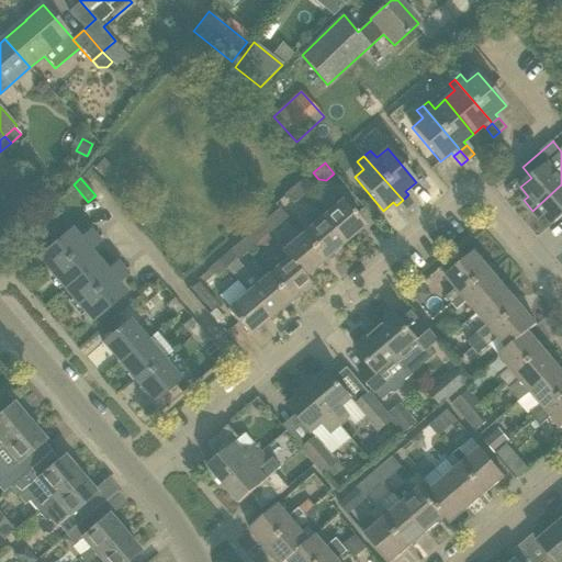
[(306,178),(295,187),(303,195),(314,187),(306,178)]
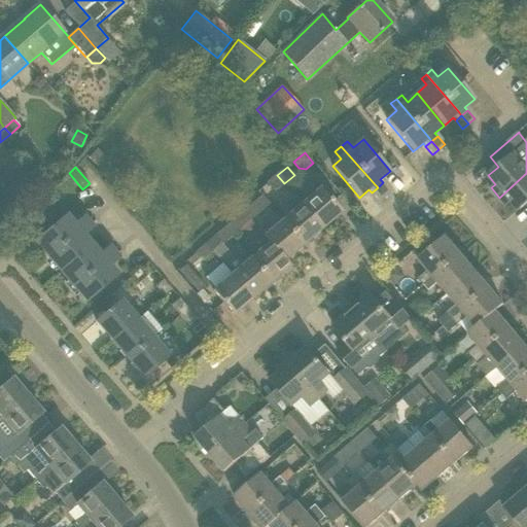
[(526,173),(499,198),(506,206),(511,202),(518,211),(526,203),(526,173)]
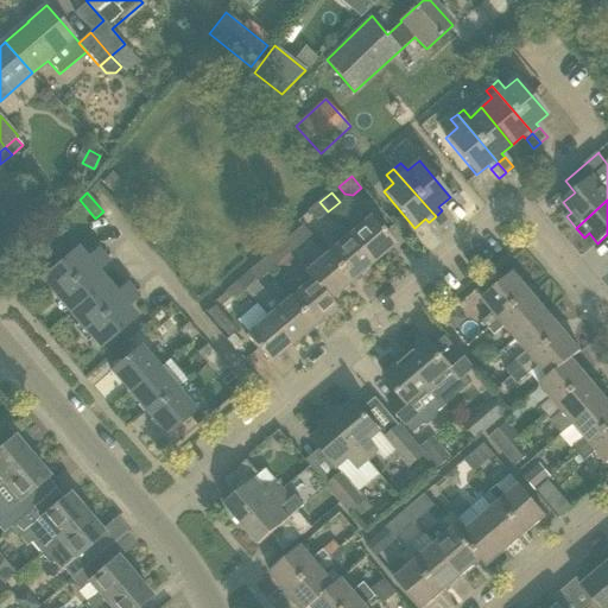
[(316,221),(328,211),(320,202),(309,211),(316,221)]
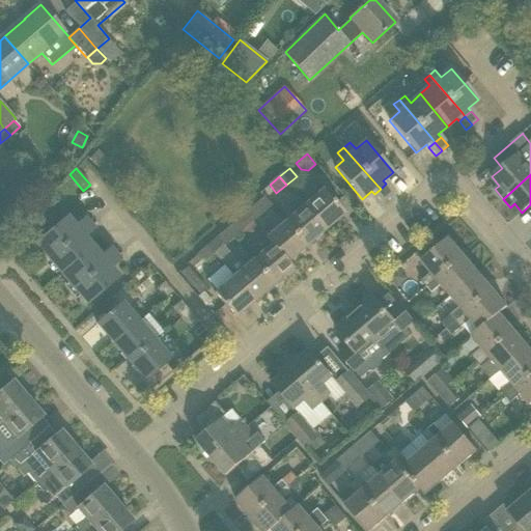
[(387,197),(388,196),(393,192),(386,184),(381,189),(387,197)]
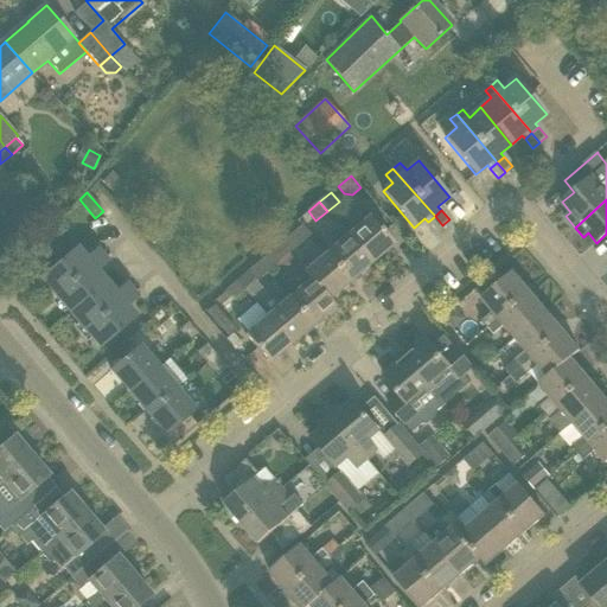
[(372,263),(394,244),(370,216),(349,235),(372,263)]
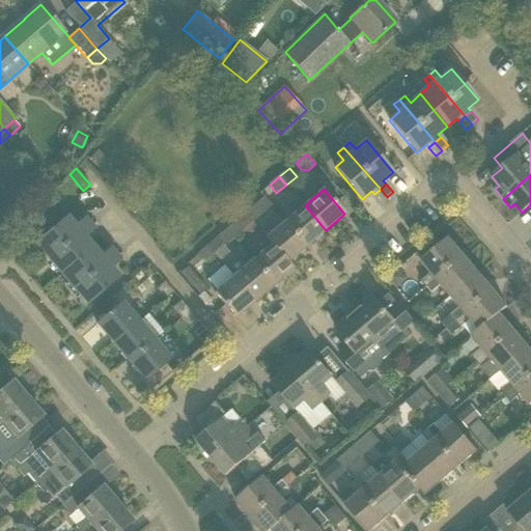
[(387,197),(381,189),(374,194),(381,202),(387,197)]
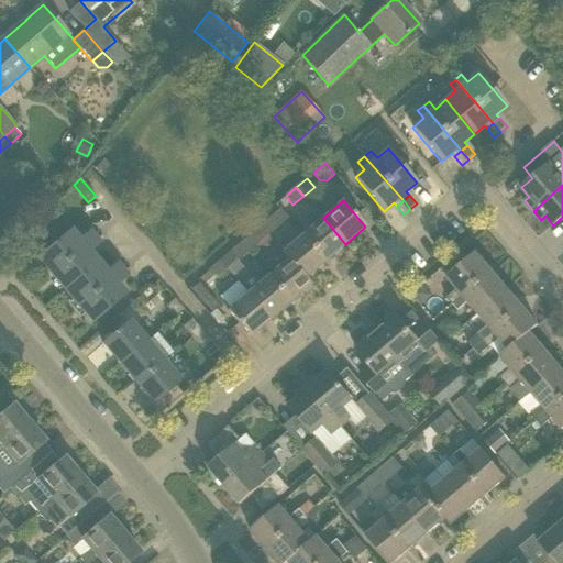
[(271,219),(261,227),(268,234),(288,218),(280,210),(271,219)]
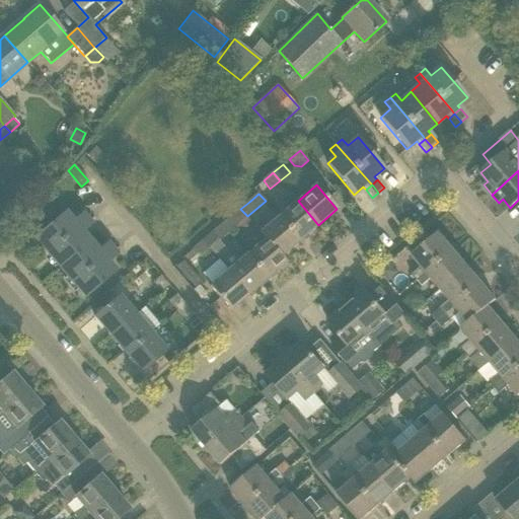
[(318,225),(298,201),(279,217),(299,240),(318,225)]
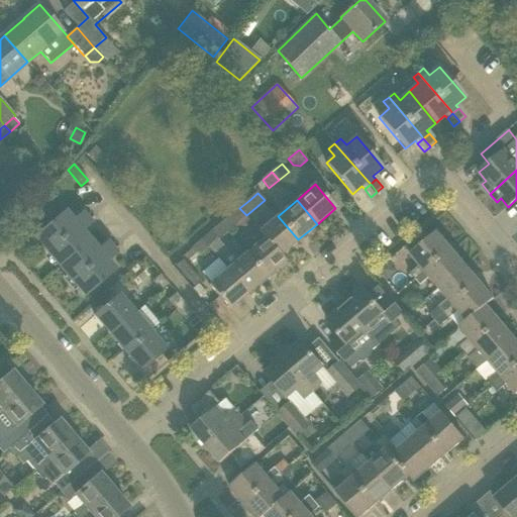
[(230,215),(220,224),(227,231),(246,215),(239,208),(230,215)]
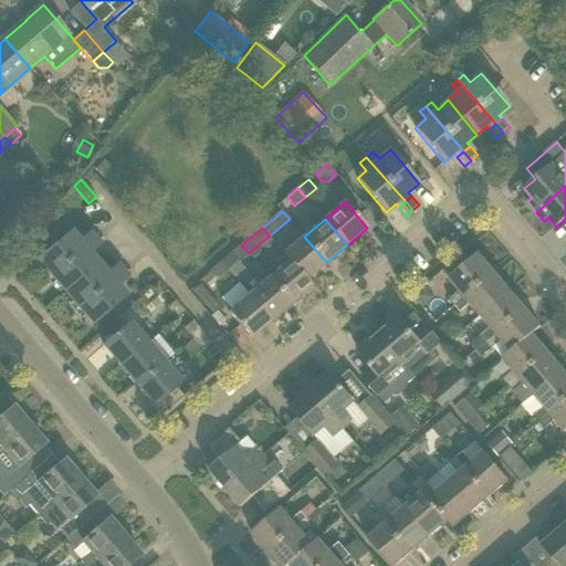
[(48,280),(85,247),(88,243),(83,238),(80,241),(76,237),(71,231),(38,260),(51,275),(48,279),(48,280)]
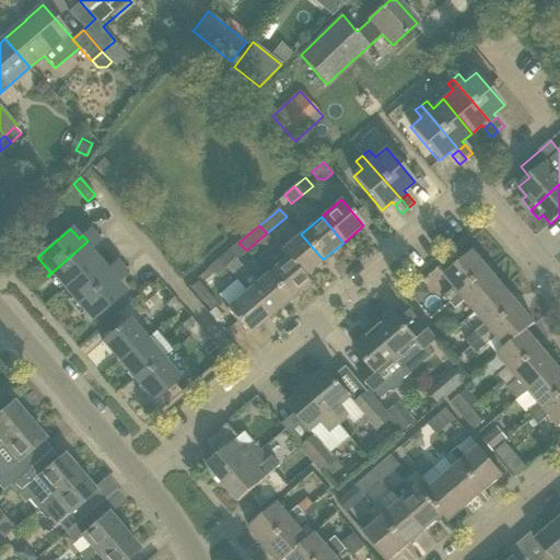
[(94,236),(89,230),(82,235),(88,241),(88,242),(94,236)]
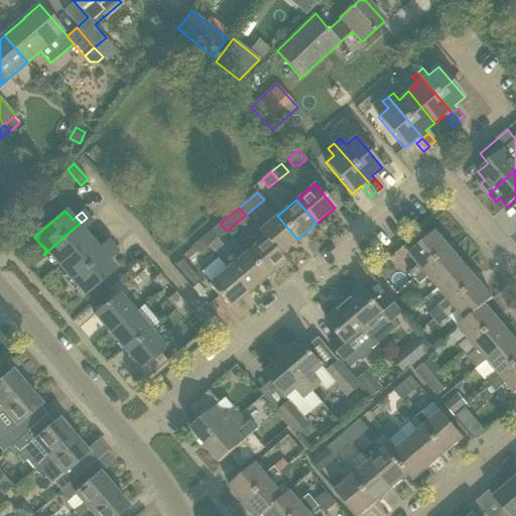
[(297,239),(277,216),(259,231),(285,261),(280,255),(297,239)]
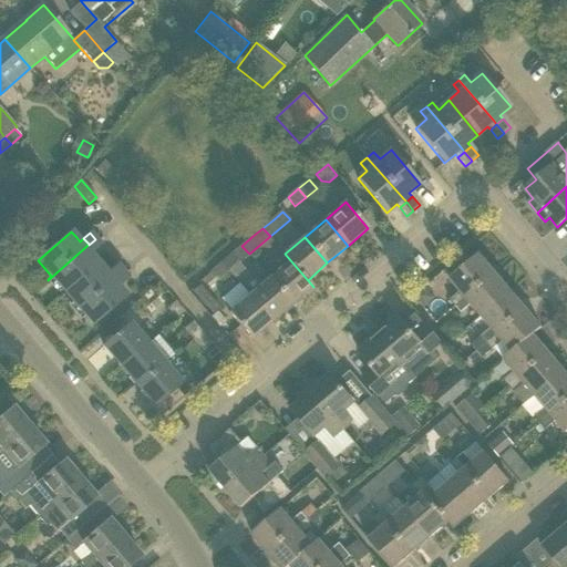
[(89,245),(94,251),(101,246),(98,241),(95,239),(89,245)]
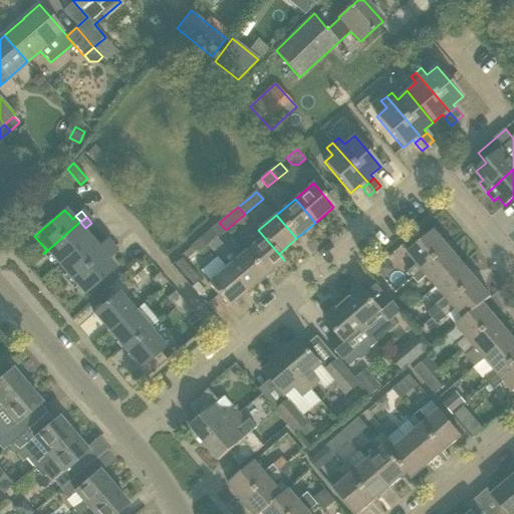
[(80,221),(77,224),(43,254),(44,254),(47,251),(59,265),(90,239),(82,231),(85,228),(80,222),(80,221)]
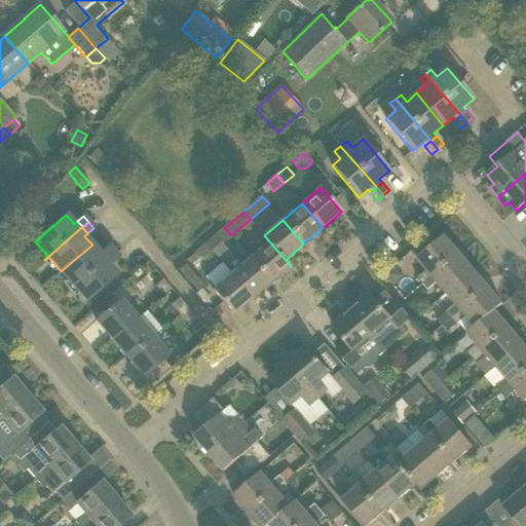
[(231,235),(224,228),(205,243),(212,252),(218,258),(227,251),(221,243),(231,235)]
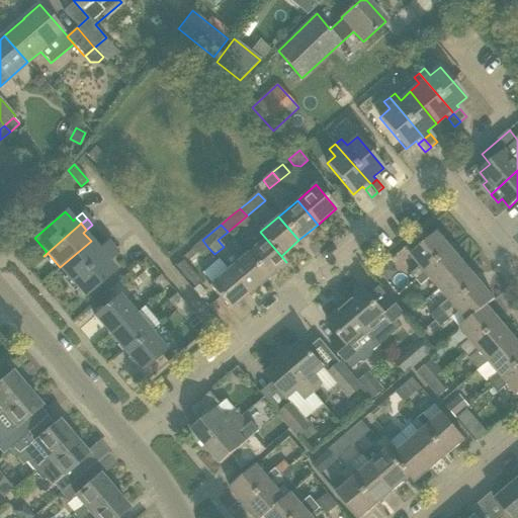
[(286,262),(260,232),(259,233),(264,239),(246,254),(267,278),(286,262)]
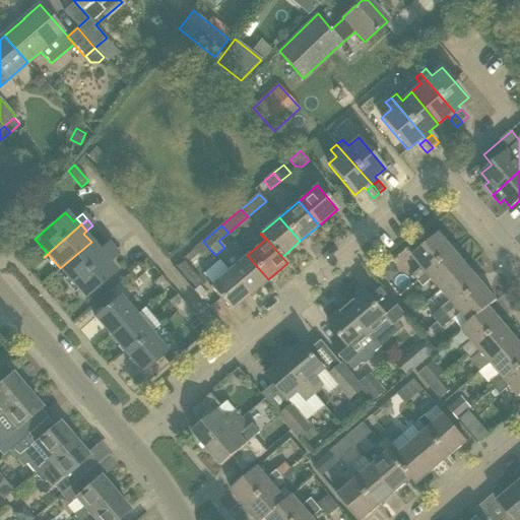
[(412,275),(418,281),(454,250),(449,244),(448,243),(439,233),(412,256),(421,267),(412,275)]
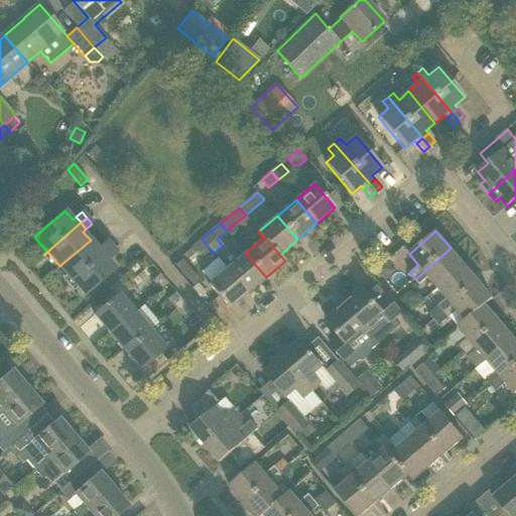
[(208,247),(202,239),(192,248),(197,252),(199,255),(208,247)]
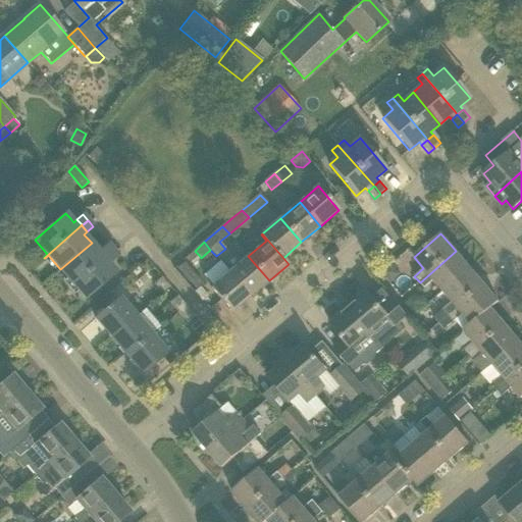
[(99,252),(92,243),(60,269),(72,283),(69,286),(69,288),(104,258),(107,255),(102,250),(99,252)]
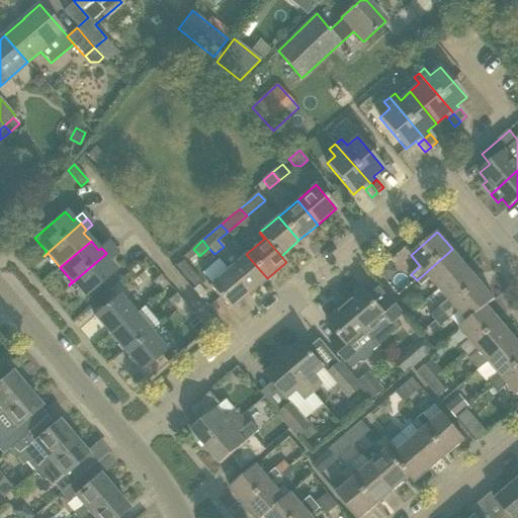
[(112,248),(107,242),(101,248),(106,253),(112,248)]
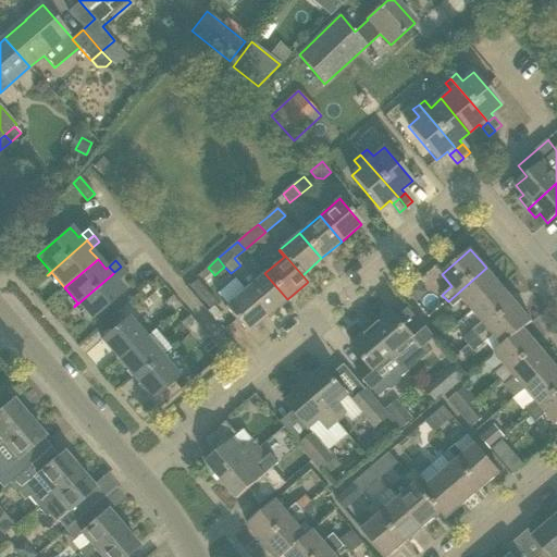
[(114,272),(120,279),(126,273),(123,269),(121,267),(114,272)]
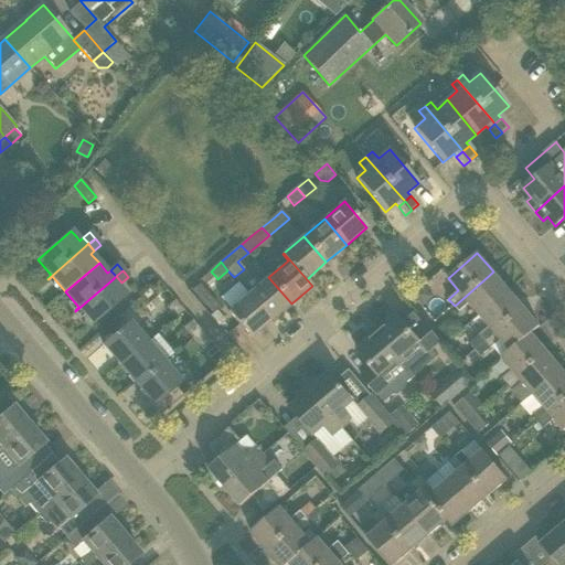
[(202,278),(206,284),(215,276),(211,272),(202,278)]
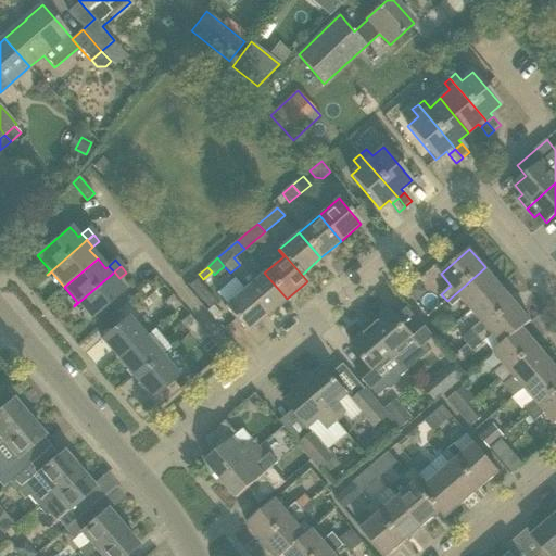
[(471,310),(501,286),(492,275),(492,274),(491,274),(485,267),(447,301),(452,307),(463,299),(471,310)]
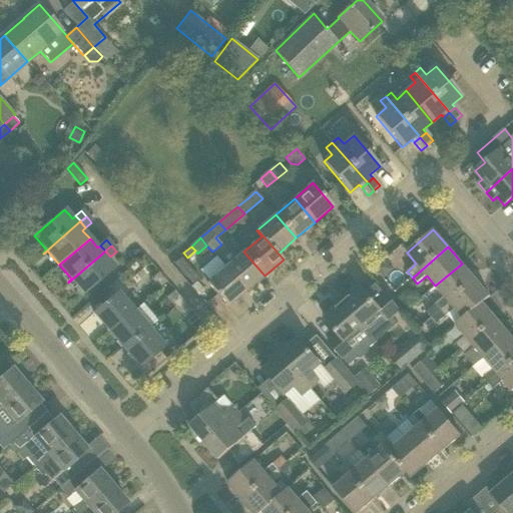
[(84,295),(115,269),(107,260),(110,257),(105,250),(102,253),(68,283),(69,284),(70,283),(72,281),(84,295)]
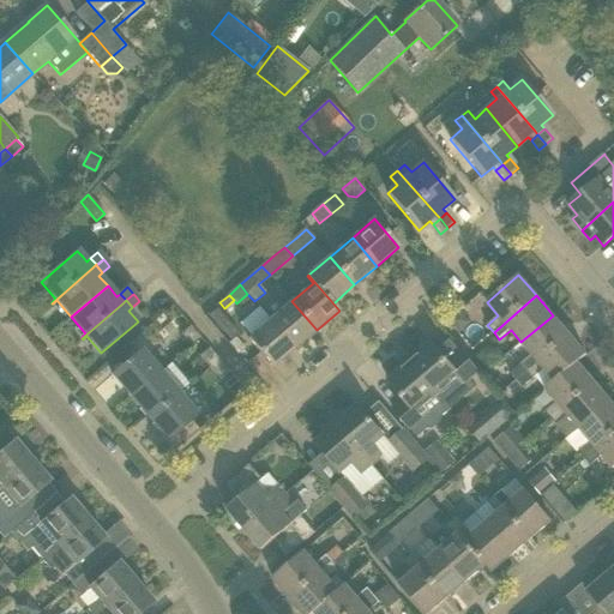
[(317,330),(292,301),(270,319),(295,348),(317,330)]
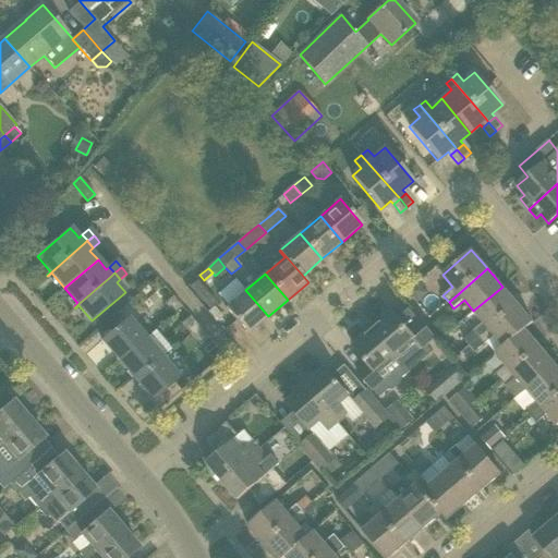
[(209,311),(214,306),(217,303),(197,280),(190,287),(204,304),(209,311)]
